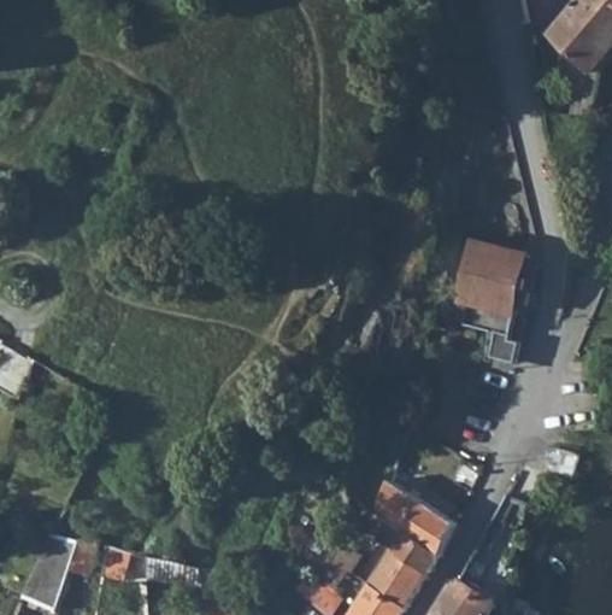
[(580,0),(575,6),(554,29),(598,66),(611,48),(611,0),(580,0)]
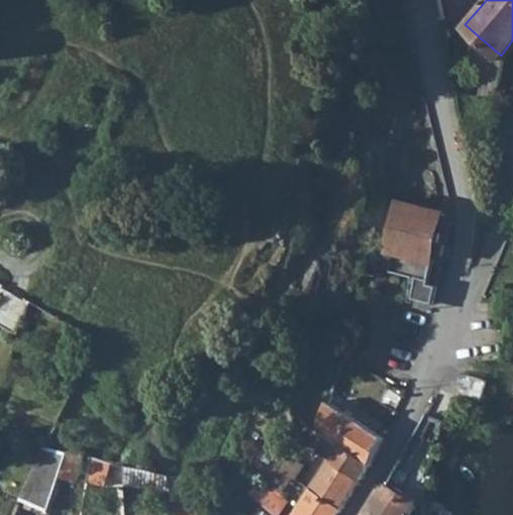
[(391,200),(380,250),(393,253),(389,272),(411,277),(406,297),(420,301),(423,284),(421,284),(426,262),(428,263),(440,212),(391,200)]
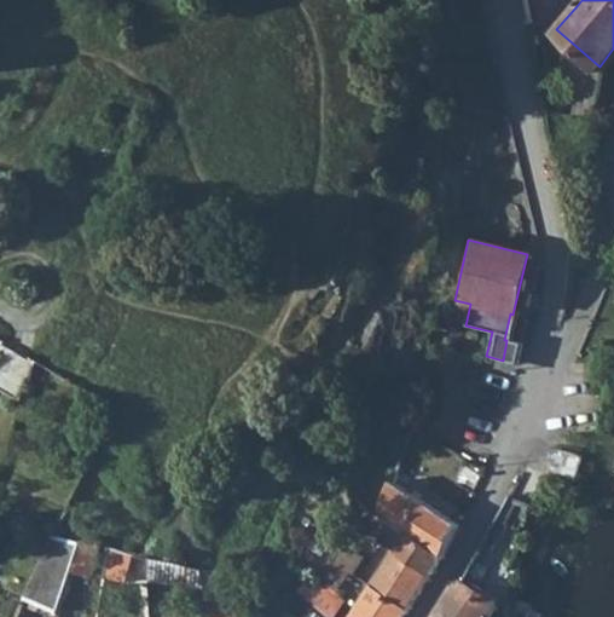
[(507,340),(503,361),(511,362),(516,342),(507,340)]
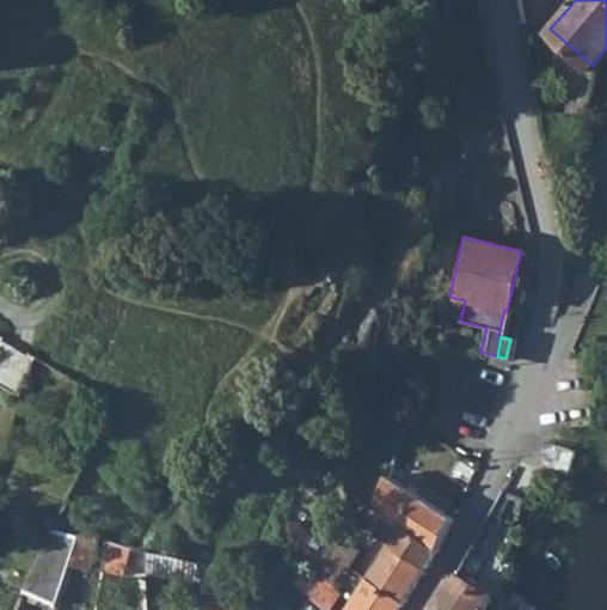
[(372,493),(369,505),(397,524),(435,549),(449,518),(376,475),(376,479),(372,493)]
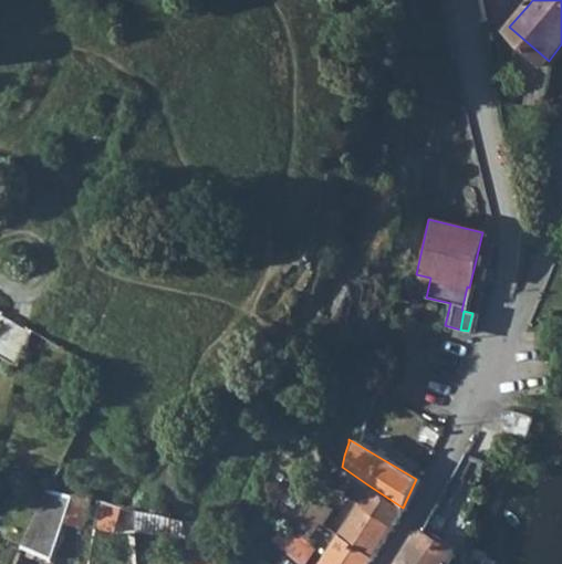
[(476,459),(470,469),(477,472),(482,462),(476,459)]
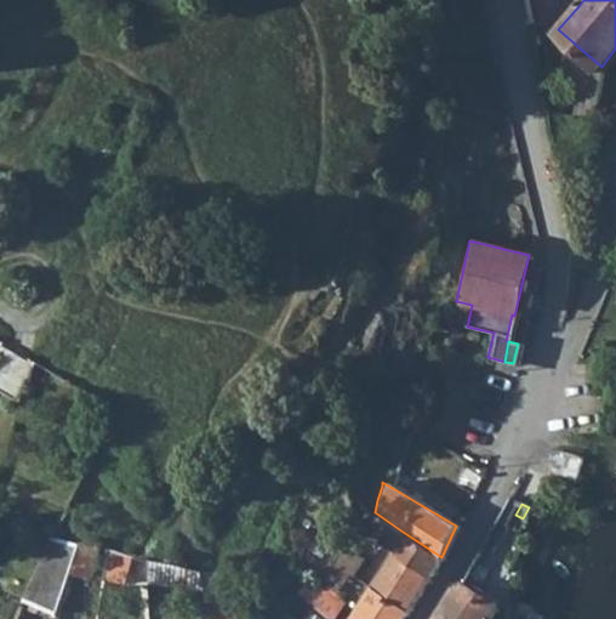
[(371,531),(368,538),(374,541),(378,534),(371,531)]
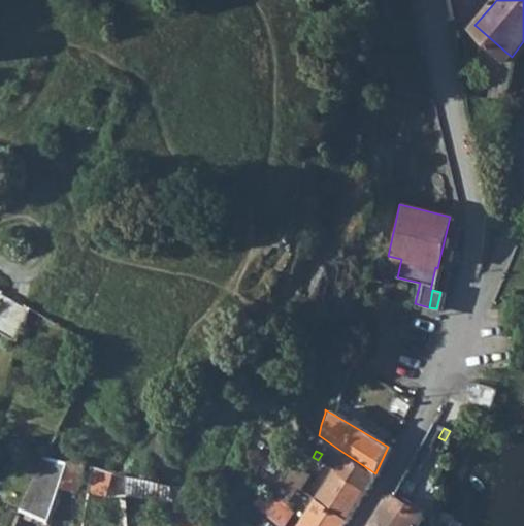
[(331,470),(364,490),(375,473),(342,452),(331,470)]
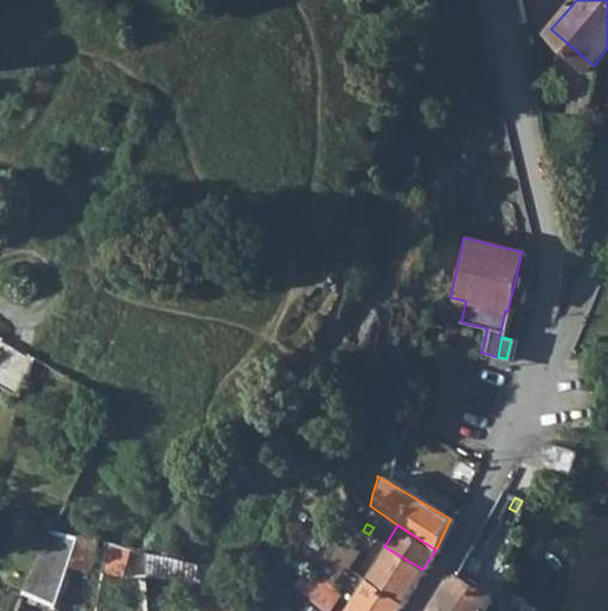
[(323,552),(324,554),(340,564),(350,550),(342,545),(347,538),(332,527),(326,537),(330,539),(323,552)]
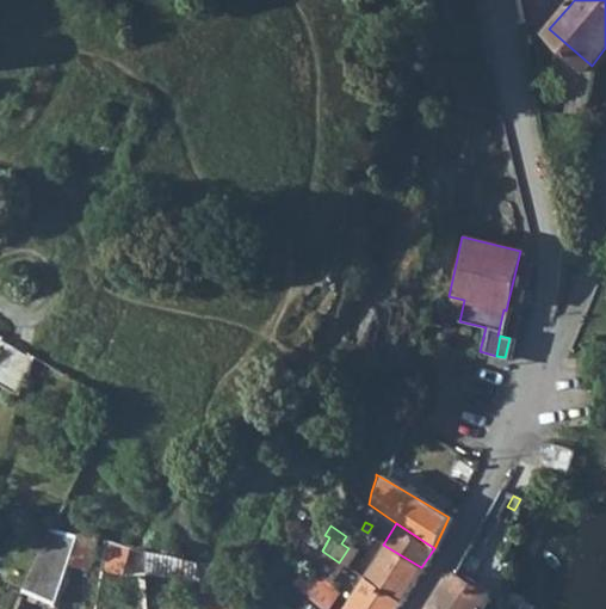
[(74,534),(60,588),(68,590),(72,573),(80,574),(82,567),(82,564),(88,565),(96,539),(74,534)]
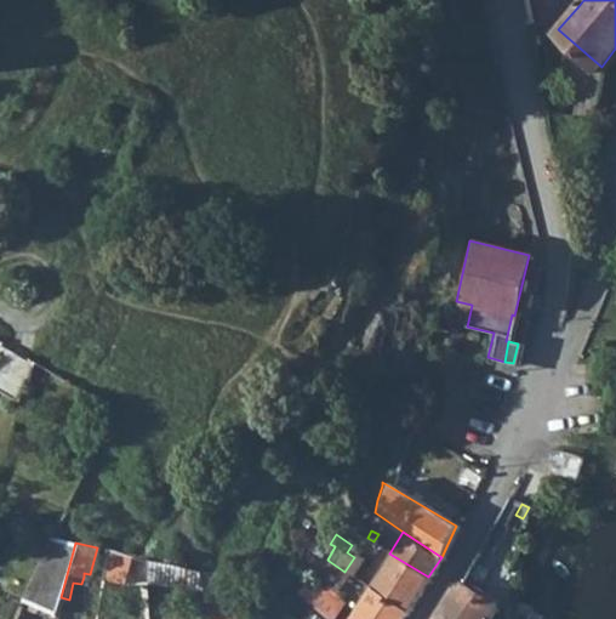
[(389,554),(368,586),(406,609),(428,577),(389,554)]
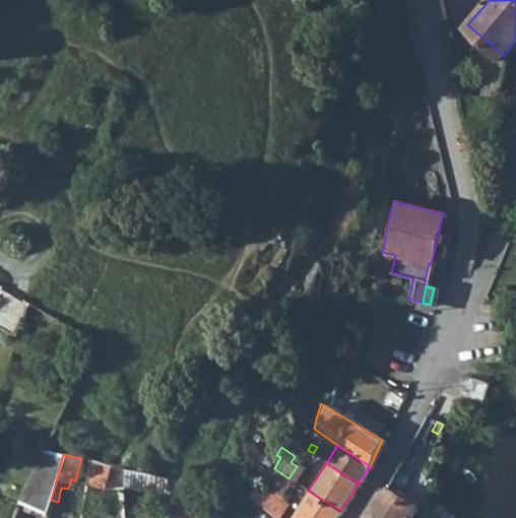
[(168,477),(121,468),(122,489),(168,495),(168,477)]
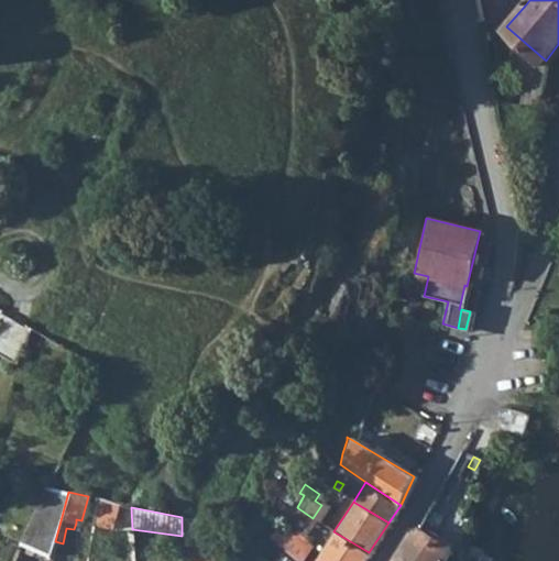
[(298,508),(287,525),(303,540),(316,520),(313,518),(298,508)]
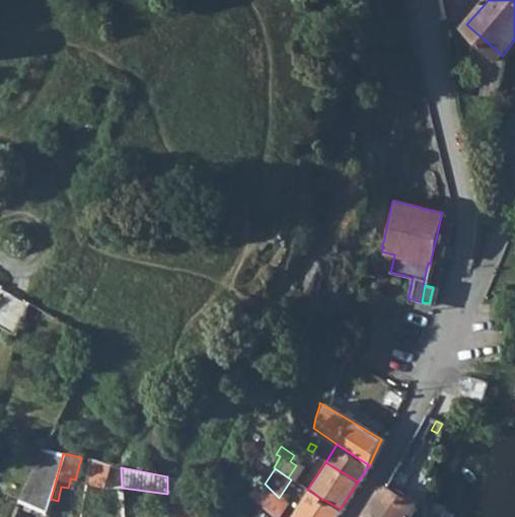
[(265,484),(262,479),(248,493),(265,510),(273,516),(277,516),(286,505),(279,498),(265,484)]
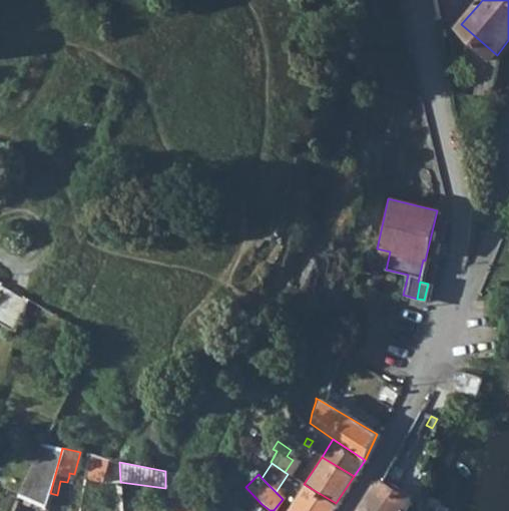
[(355,510),(403,510),(410,500),(379,483),(374,481),(355,510)]
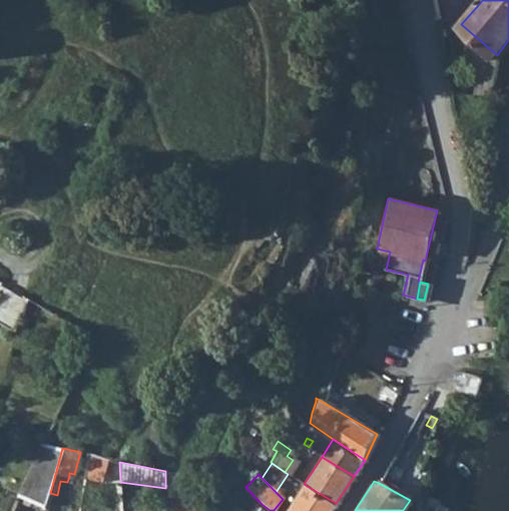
[(304,484),(291,504),(302,510),(331,510),(336,503),(304,484)]
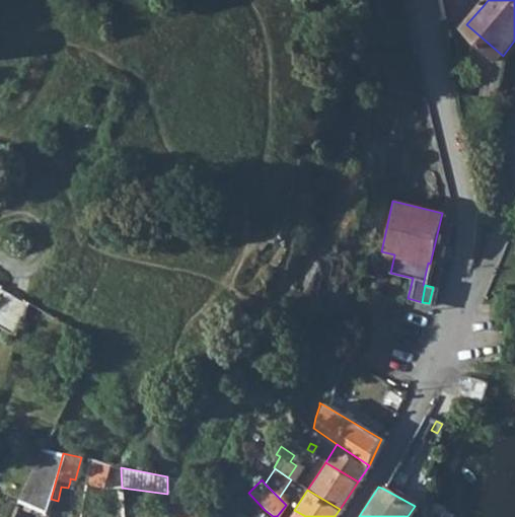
[(52,516),(75,516),(76,508),(63,505),(54,511),(52,516)]
